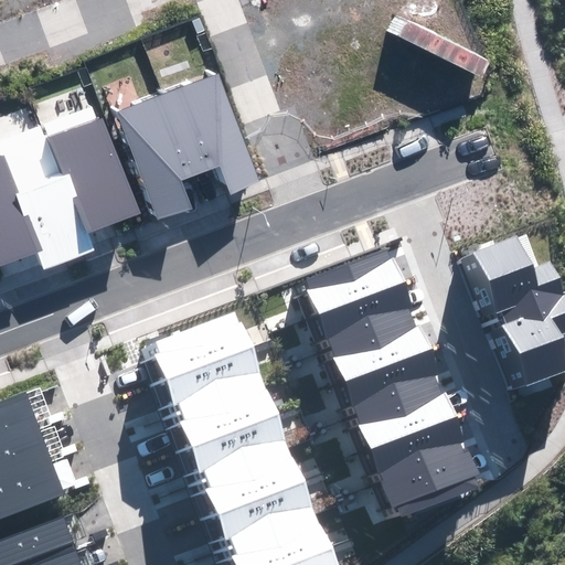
[(488,60),(408,21),(400,38),(480,76),(488,60)]
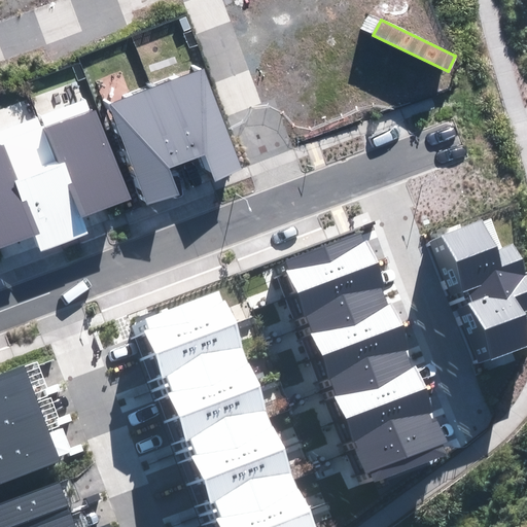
[(147,207),(180,195),(170,169),(205,156),(214,181),(243,171),(205,69),(109,104),(147,207)]
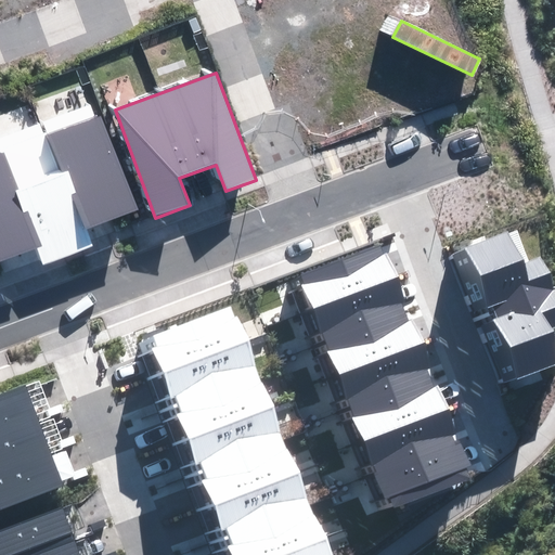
[(0,138),(0,260),(37,247),(43,265),(93,246),(87,229),(136,210),(93,102),(0,138)]
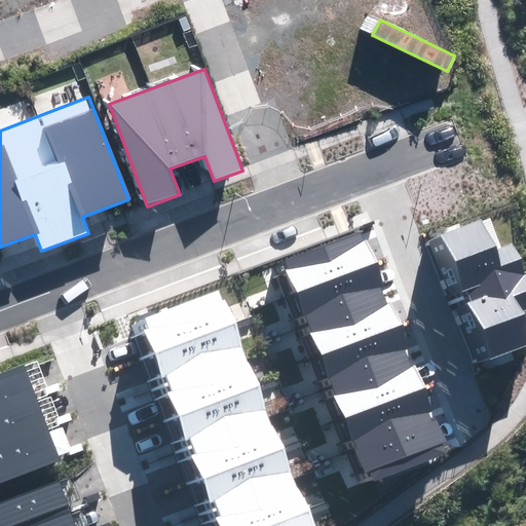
[(467,227),(425,242),(450,306),(516,282),(501,243),(477,253),(467,227)]
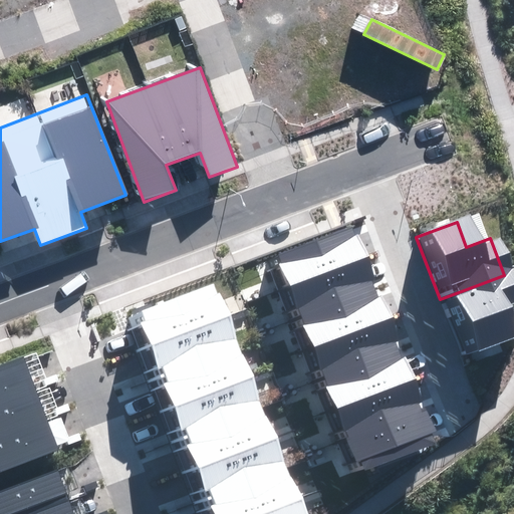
[(355,231),(276,260),(287,289),(366,261),(355,231)]
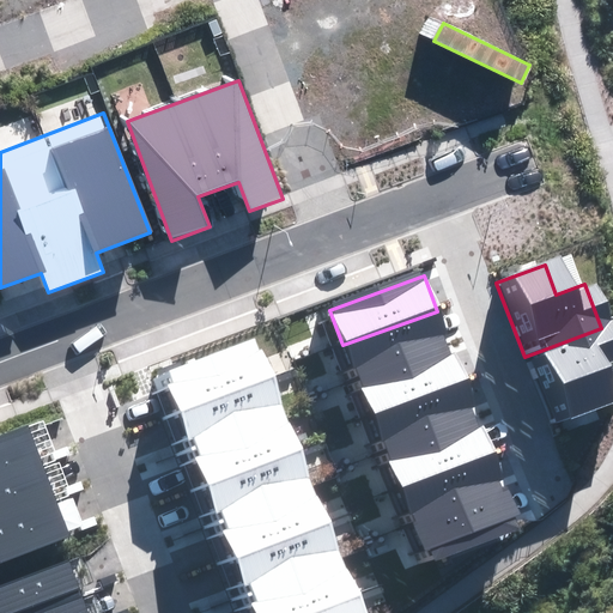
[(437,311),(343,345),(356,381),(450,347),(437,311)]
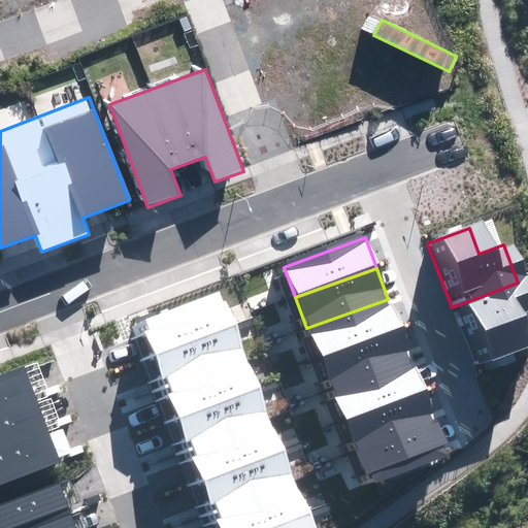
[(527,310),(518,283),(452,307),(475,372),(521,355),(513,332),(527,326),(527,310)]
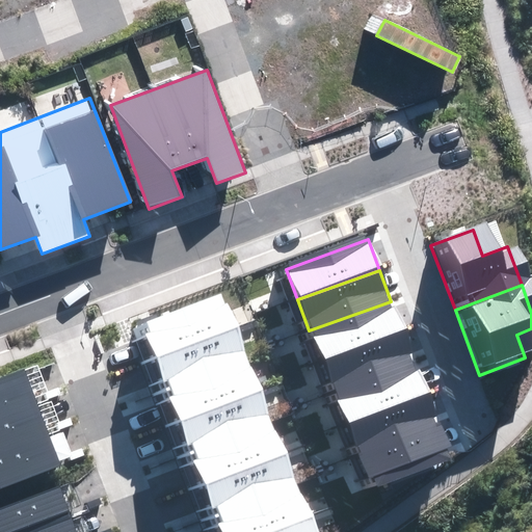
[(391,301),(309,330),(319,362),(401,333),(391,301)]
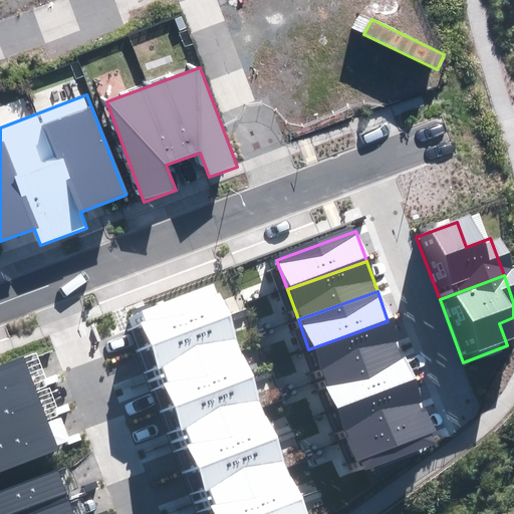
[(209,293),(127,322),(140,353),(221,324),(209,293)]
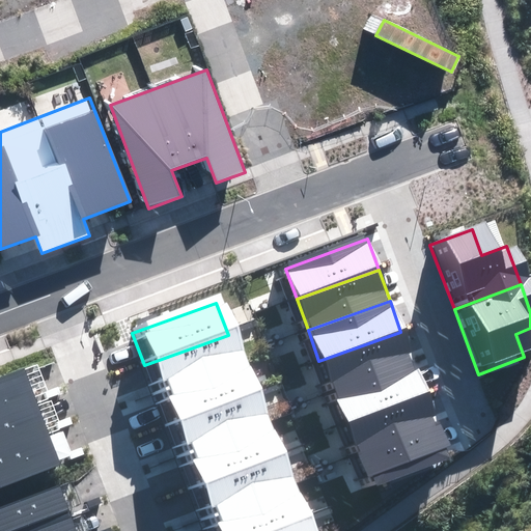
[(400,332),(318,361),(330,392),(412,362),(400,332)]
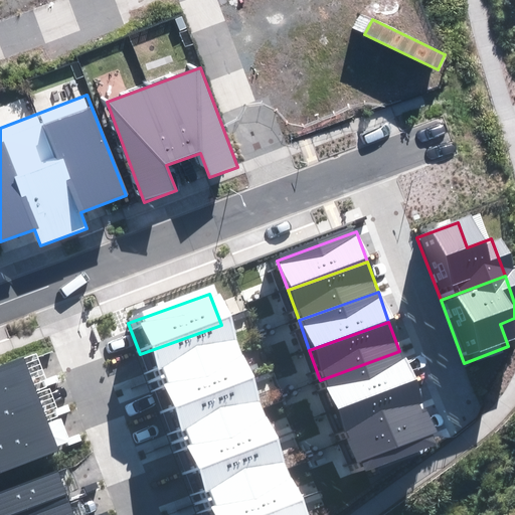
[(221,325),(140,354),(151,386),(232,357),(221,325)]
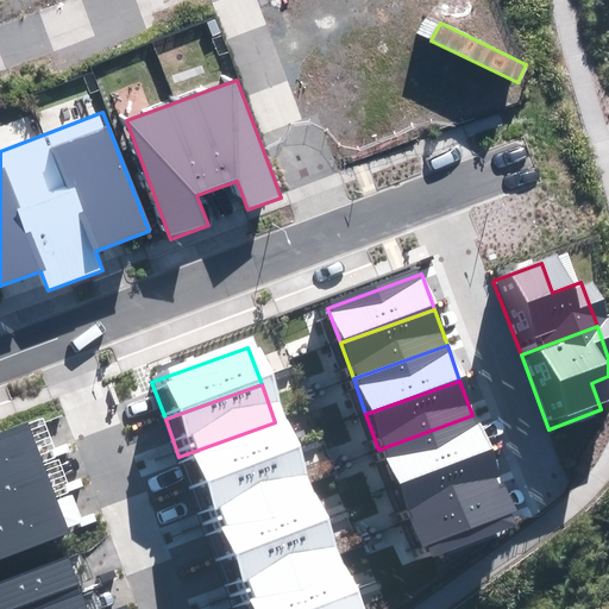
[(472,415),(378,450),(391,484),(485,451),(472,415)]
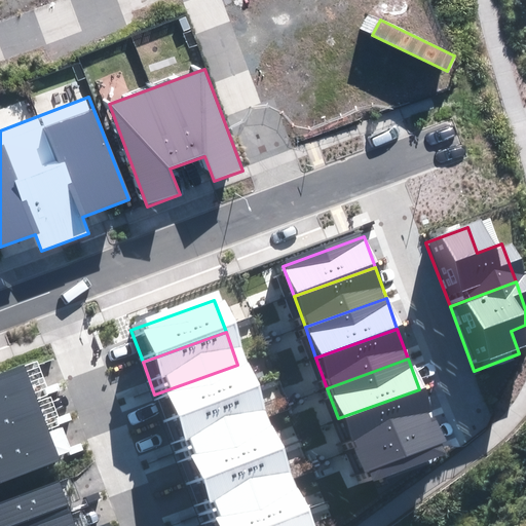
[(237,365),(154,395),(166,426),(250,397),(237,365)]
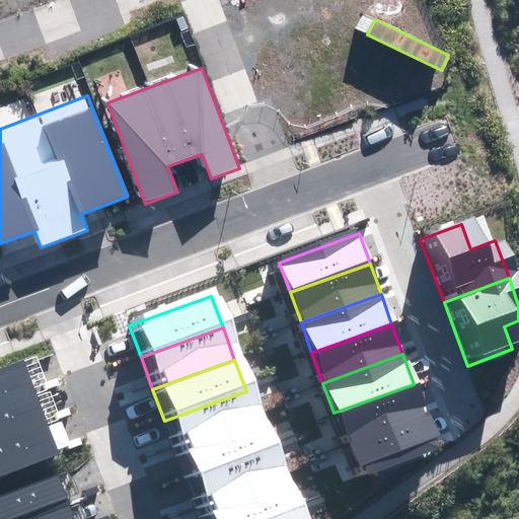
[(9,363),(0,366),(0,401),(20,394),(9,363)]
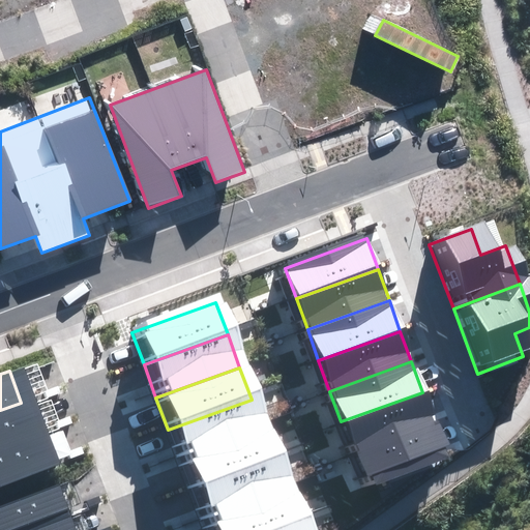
[(422,392),(341,421),(352,452),(434,423),(422,392)]
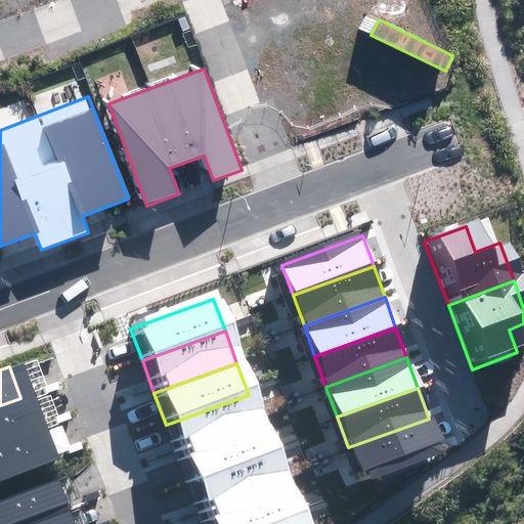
[(249,395),(166,425),(177,456),(260,427),(249,395)]
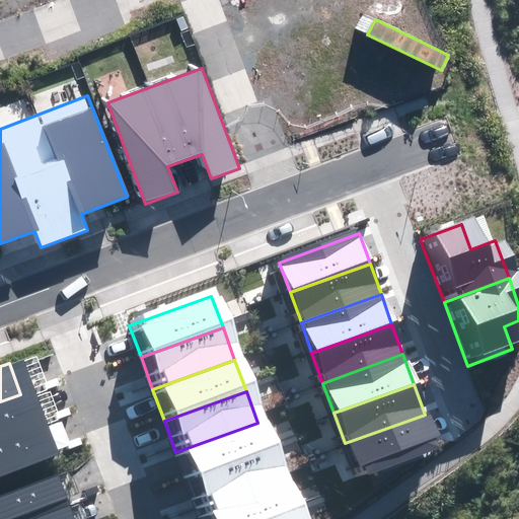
[(20,394),(0,401),(0,437),(32,425),(20,394)]
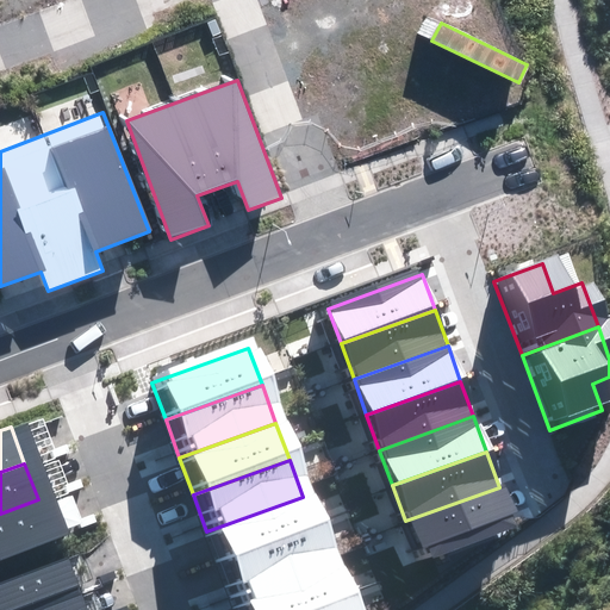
[(499,487),(405,521),(417,556),(511,523),(499,487)]
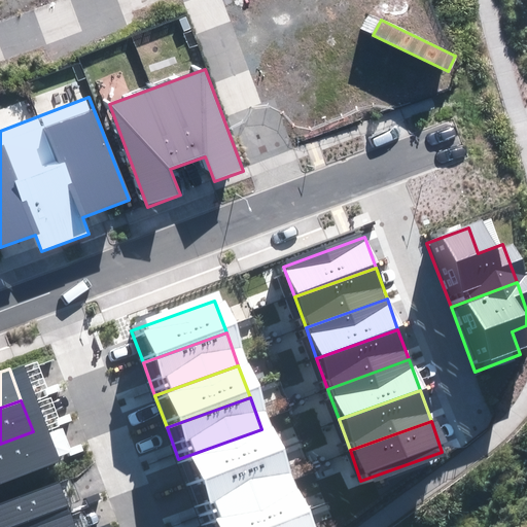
[(261,429),(178,459),(189,492),(273,462),(261,429)]
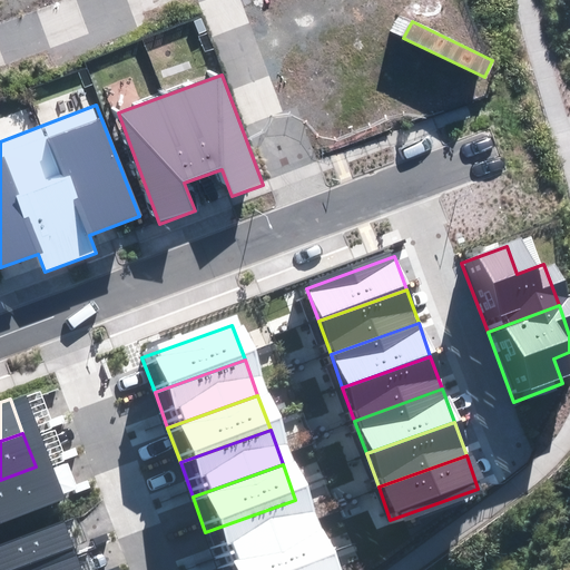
[(36,467),(0,480),(0,518),(49,500),(36,467)]
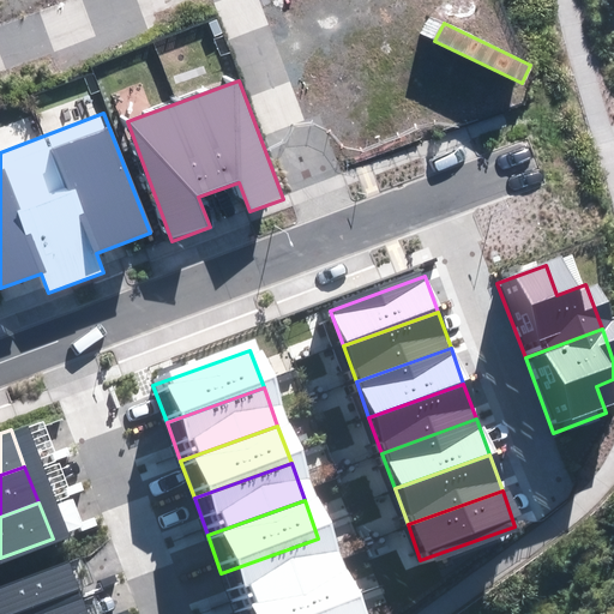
[(318,539),(221,573),(235,611),(332,576),(318,539)]
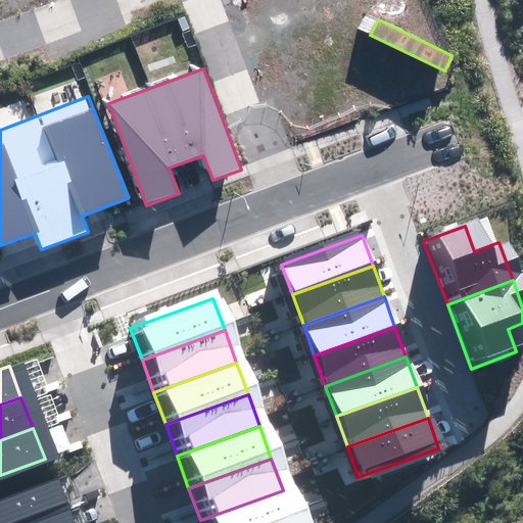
[(50,477),(0,495),(0,522),(18,522),(62,507),(50,477)]
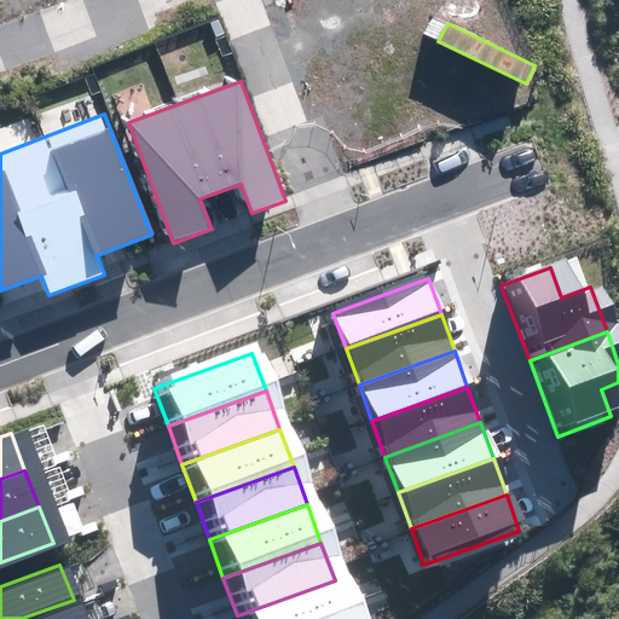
[(335,580),(237,615),(237,618),(346,618),(348,618),(335,580)]
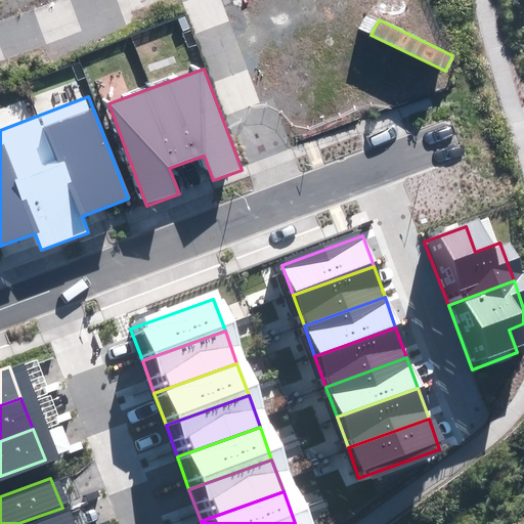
[(68,523),(62,508),(18,523),(68,523)]
